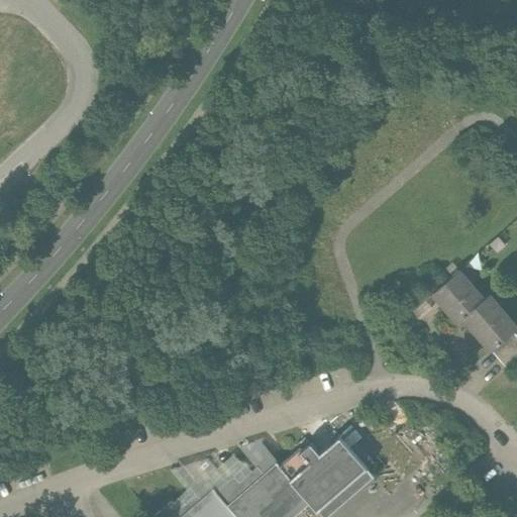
[(482,302),(482,301),(464,282),(468,279),(459,270),(435,291),(449,307),(447,309),(458,322),(467,315),(482,302)]
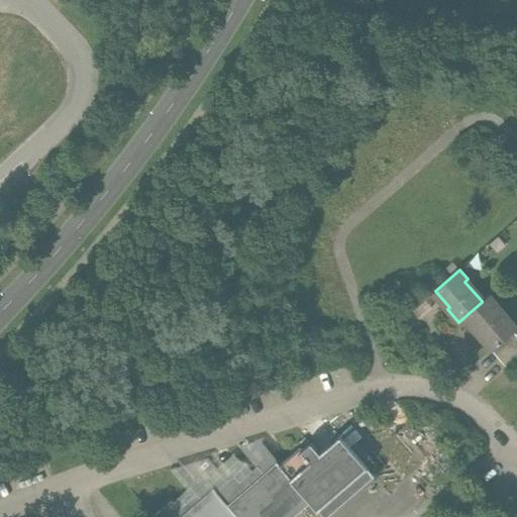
[(482,302),(467,315),(480,331),(478,333),(493,350),(514,331),(516,330),(495,306),(498,303),(490,293),(482,301),(482,302)]
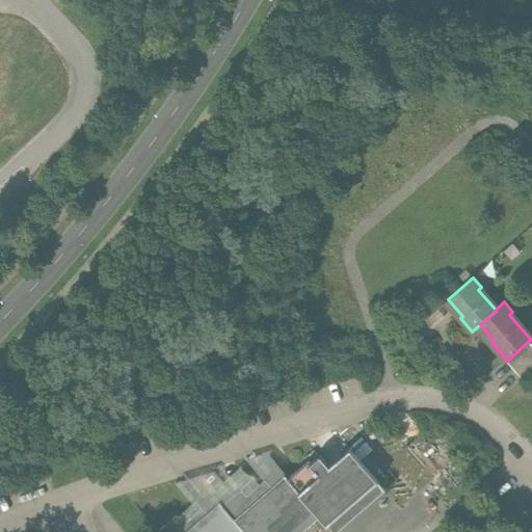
[(531,344),(529,341),(507,361),(523,379),(531,371),(531,344)]
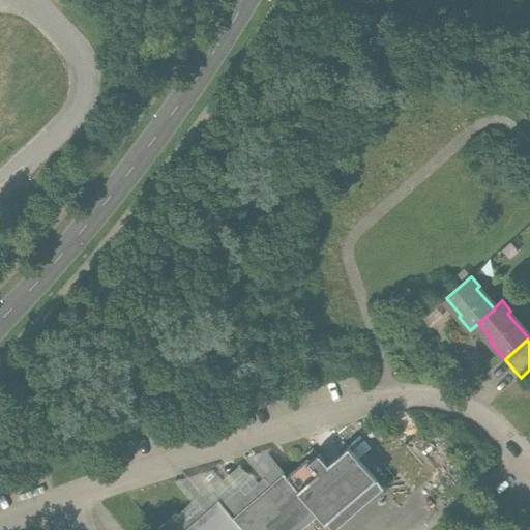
[(286,477),(318,513),(332,529),(333,529),(383,488),(348,447),(328,464),(318,452),(310,461),(307,458),(286,477)]
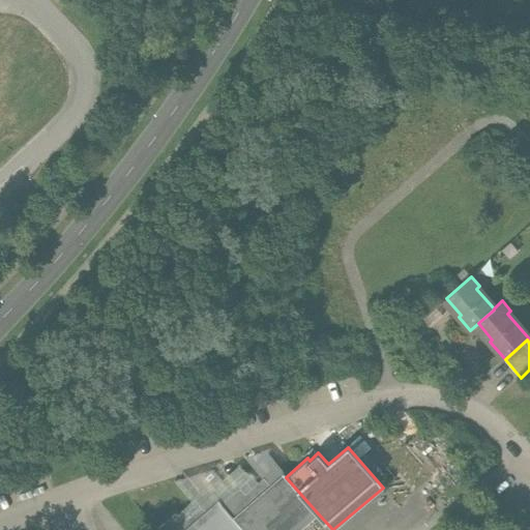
[(222,503),(244,529),(299,529),(318,513),(286,477),(283,473),(270,483),(264,476),(245,493),(240,487),(222,503)]
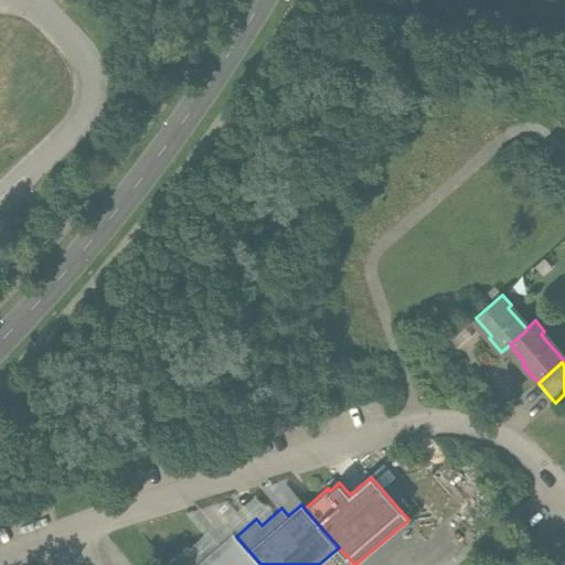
[(187,547),(167,564),(166,564),(260,564),(236,536),(232,532),(219,544),(213,536),(192,554),(187,547)]
